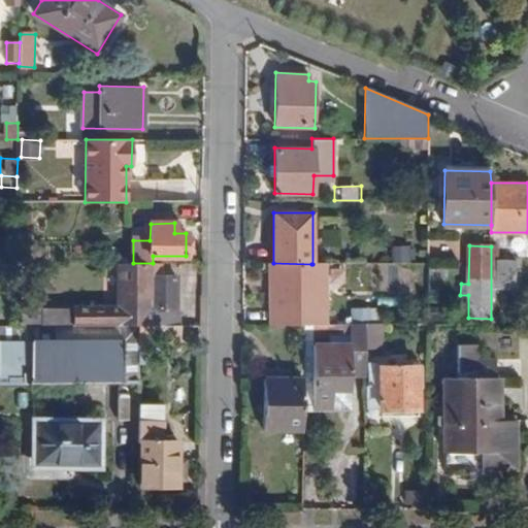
[(495,288),(514,289),(515,260),(496,259),(495,288)]
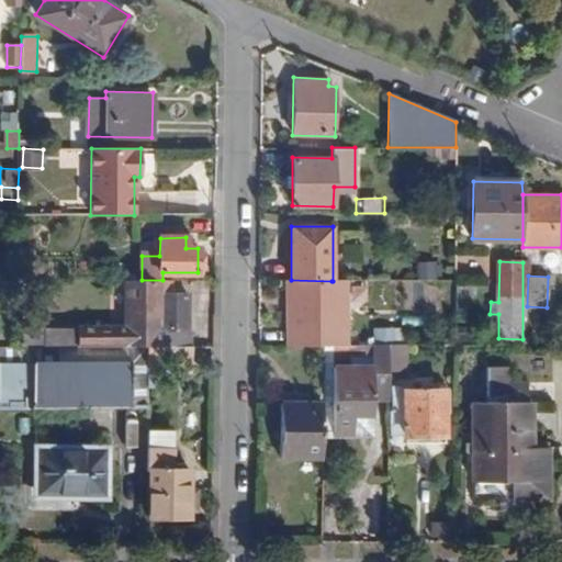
[(147,346),(187,346),(188,293),(175,293),(175,280),(163,280),(142,280),(126,280),(126,329),(89,329),(89,346),(147,346)]
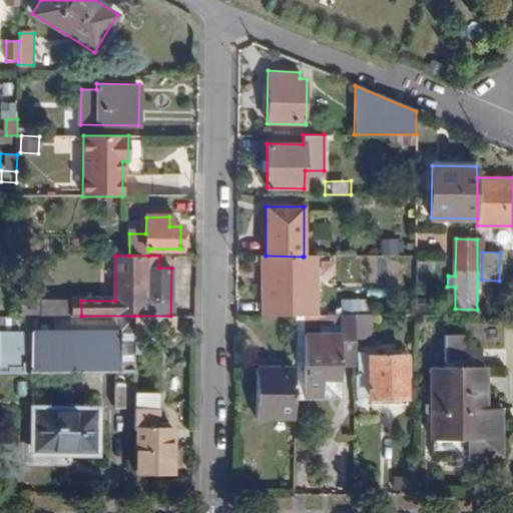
[(266,255),(262,255),(262,315),(295,315),(304,315),(317,315),(317,257),(304,257),(303,257),(266,255)]
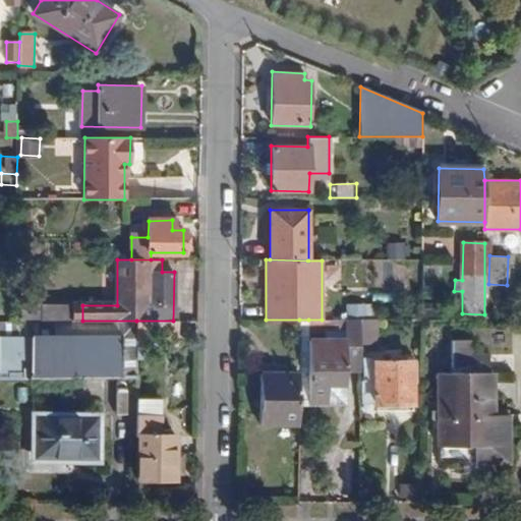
[(327,320),(347,320),(347,306),(328,306),(327,320)]
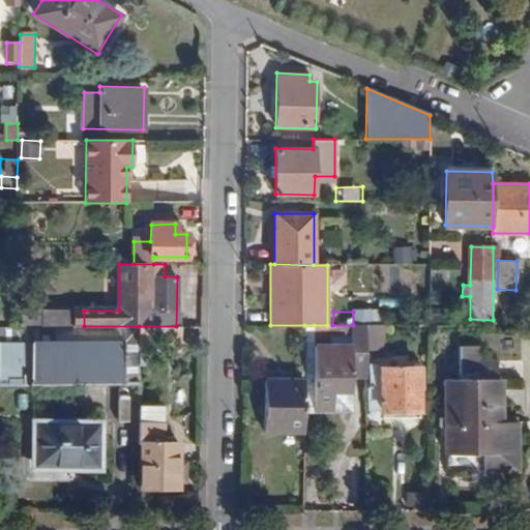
[(351,379),(366,379),(366,348),(365,324),(353,325),(332,325),(327,325),(314,325),(314,336),(351,336),(350,346),(314,346),(314,411),(351,411),(351,379)]
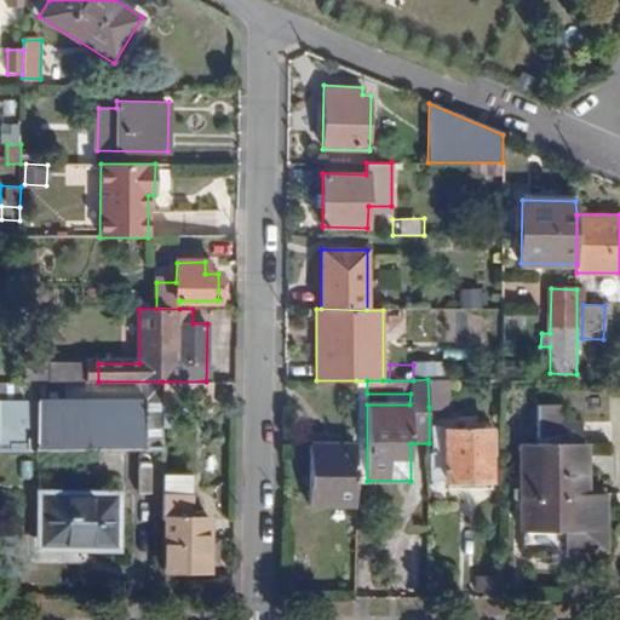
[(429,407),(447,407),(447,380),(428,379),(429,407)]
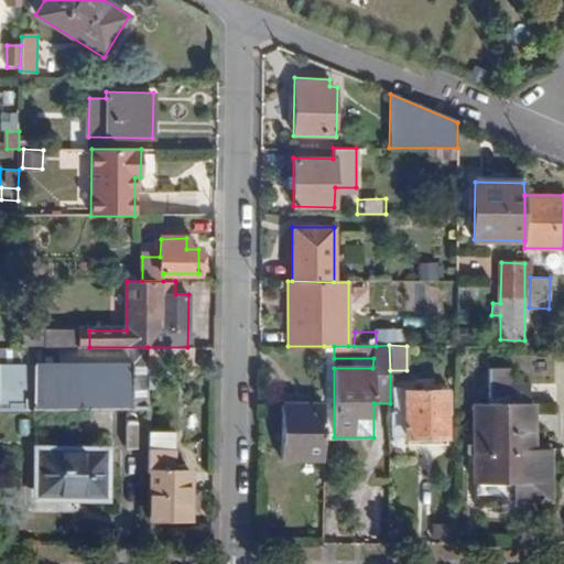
[(334,368),(334,358),(334,346),(324,346),(324,403),(324,437),(334,437),(334,368)]
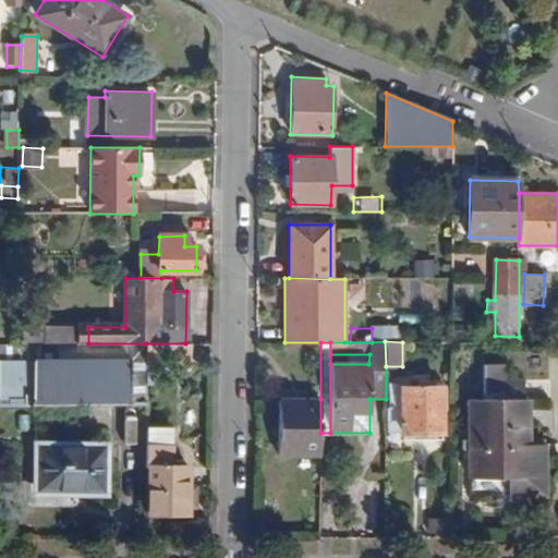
[(0,404),(13,405),(14,343),(0,343),(0,404)]
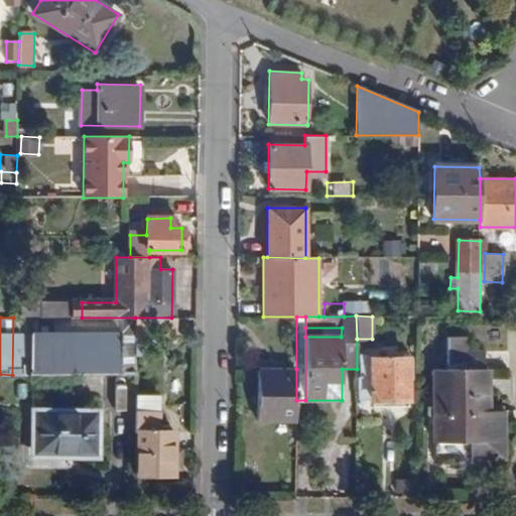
[(12,375),(135,374),(135,341),(135,334),(135,317),(82,317),(13,317),(12,375)]
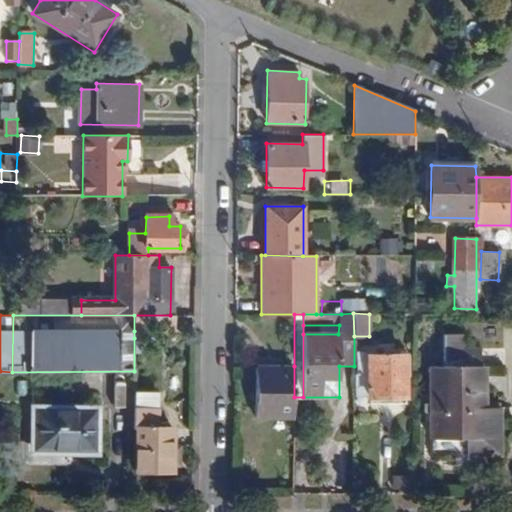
[(134,331),(174,331),(173,315),(170,315),(134,315),(134,331)]
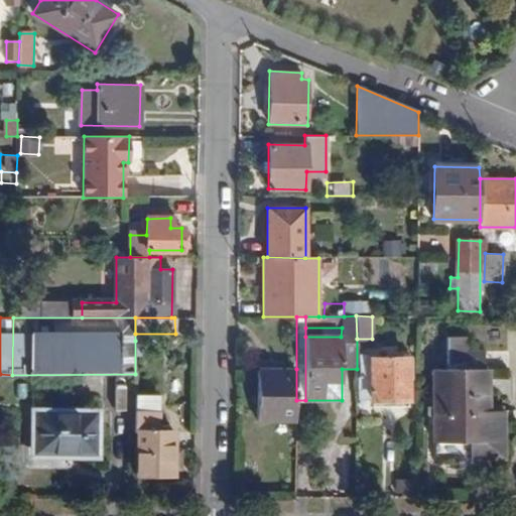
[(469,459),(479,459),(480,368),(480,351),(466,351),(466,336),(446,337),(446,364),(457,364),(458,369),(433,369),(433,442),(469,442),(469,459)]
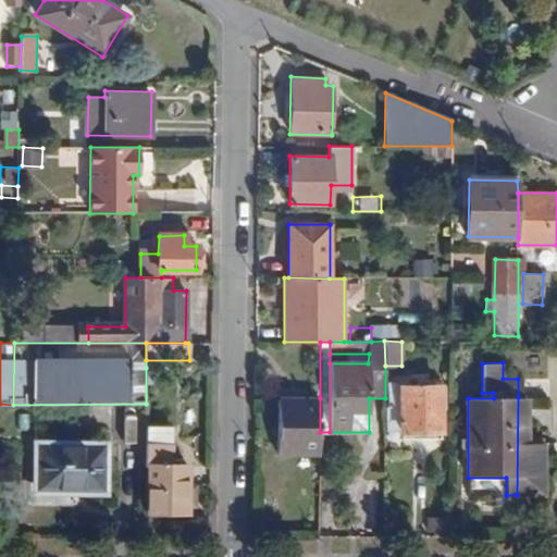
[(517,495),(542,495),(542,455),(536,455),(536,443),(525,443),(527,397),(522,397),(522,379),(518,379),(518,397),(517,495)]
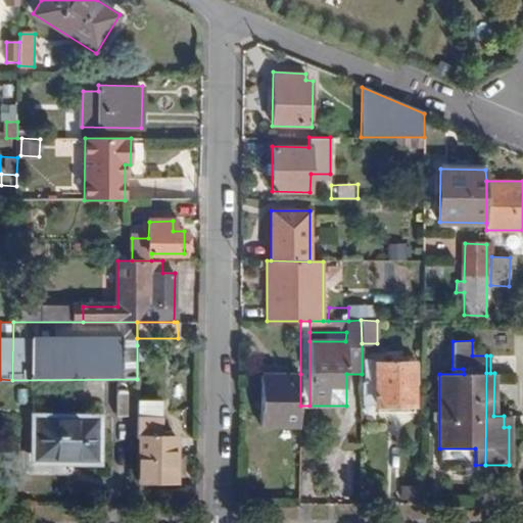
[(364,405),(416,405),(416,363),(373,362),(373,360),(364,360),(364,405)]
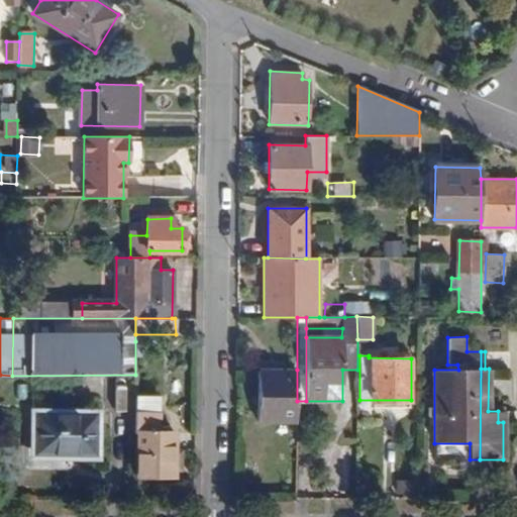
[(297,422),(297,401),(297,370),(261,370),(261,421),(297,422)]
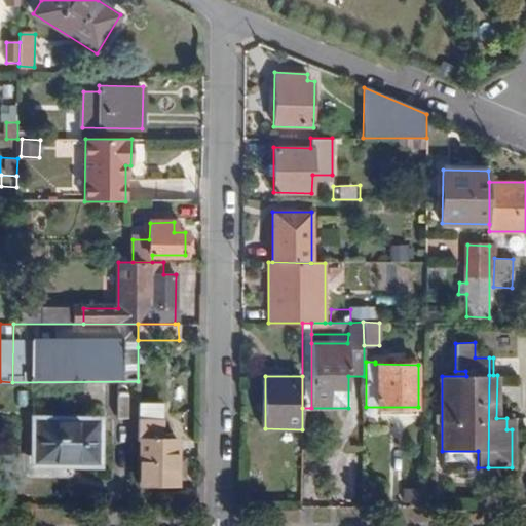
[(163,418),(164,418),(164,404),(140,403),(140,418),(163,418)]
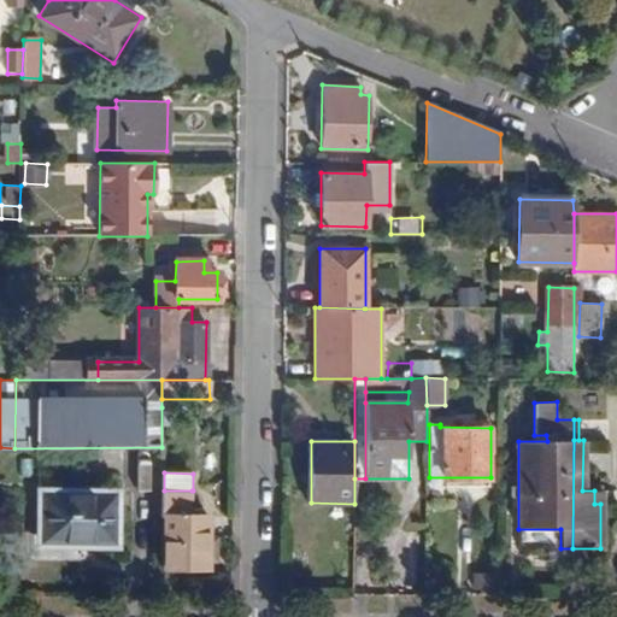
[(40,545),(117,545),(117,491),(40,491),(40,545)]
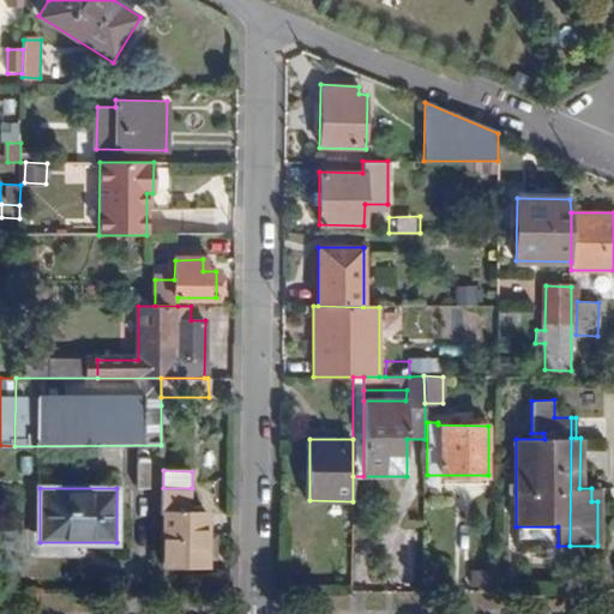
[(163,565),(208,565),(209,512),(191,512),(191,488),(163,488),(163,565)]
